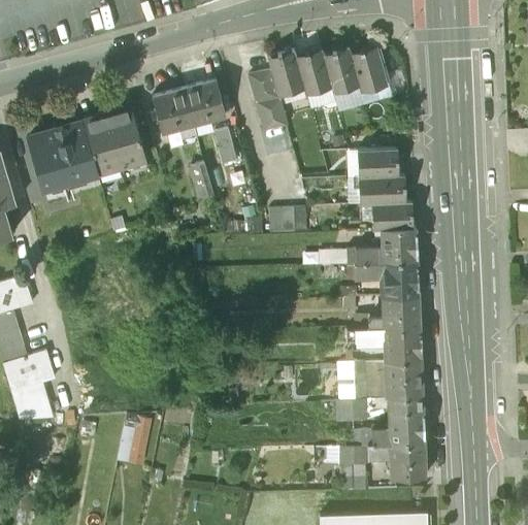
[(376,47),(351,55),(360,86),(361,92),(387,85),(376,47)]
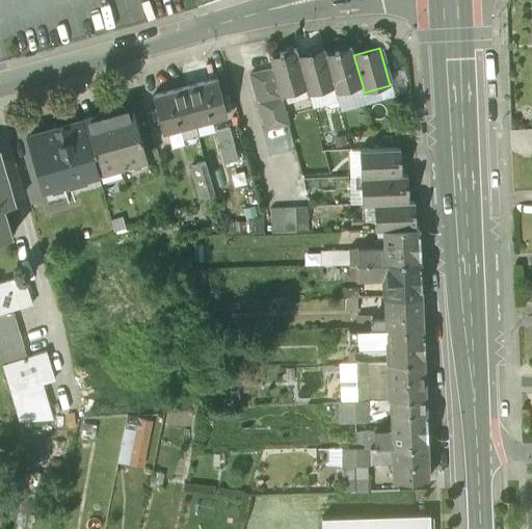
[(352,49),(325,56),(335,87),(337,94),(363,86),(353,55),(352,49)]
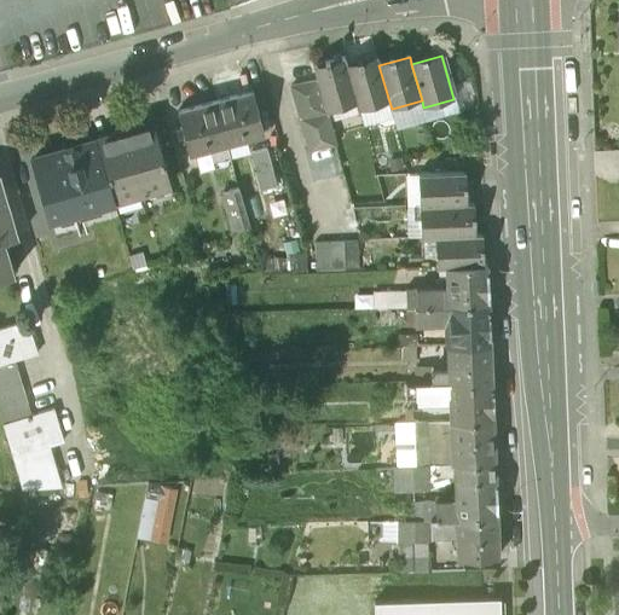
[(376,58),(346,67),(357,104),(358,110),(389,102),(379,65),(376,58)]
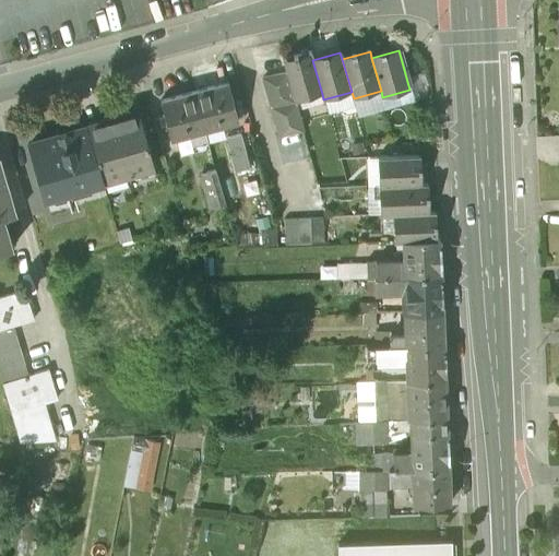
[(310,54),(283,61),(287,75),(295,102),(322,94),(312,60),(310,54)]
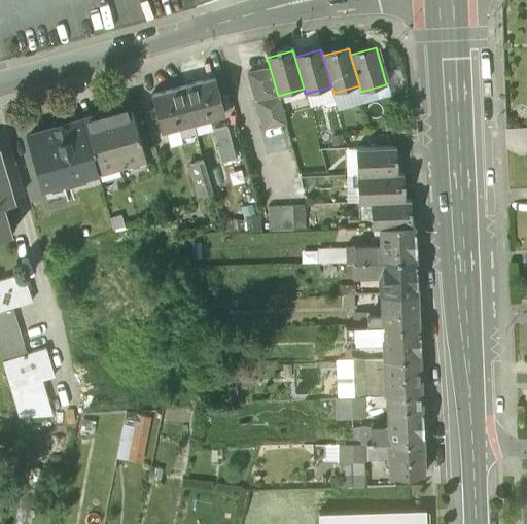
[(271,71),(248,76),(256,103),(279,99),(278,96),(271,71)]
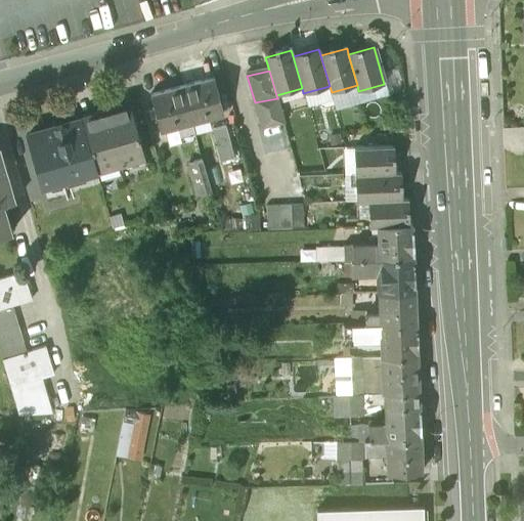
[(214,80),(182,89),(192,125),(224,116),(214,80)]
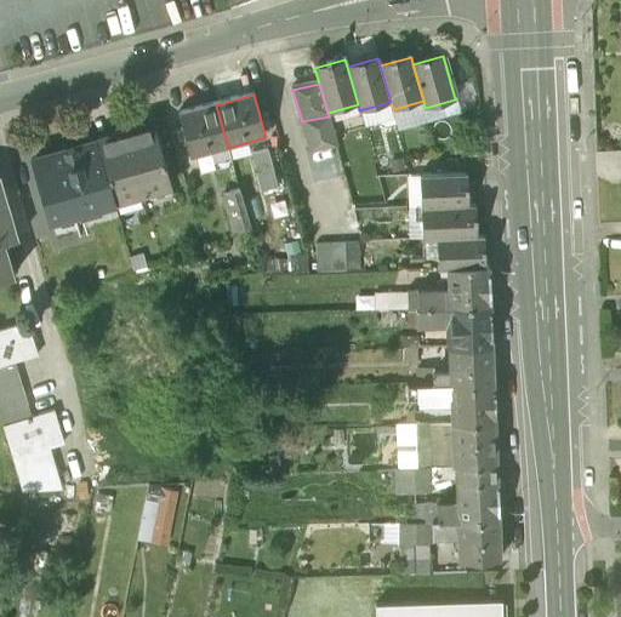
[(216,106),(178,115),(191,159),(212,152),(228,148),(216,106)]
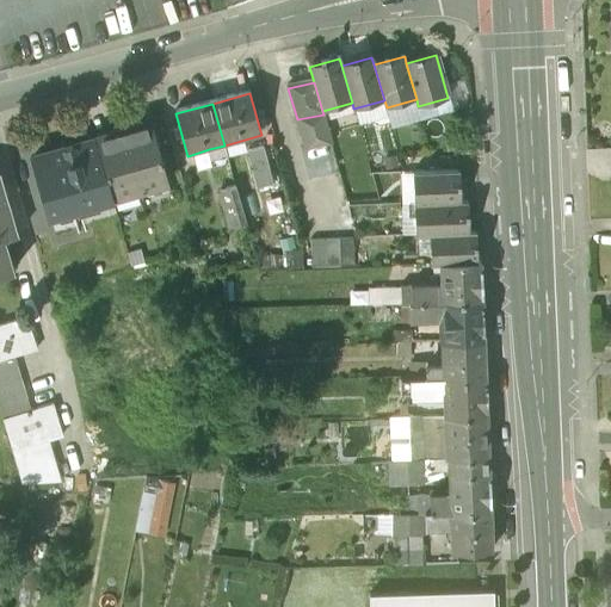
[(323,115),(297,119),(307,153),(332,148),(323,115)]
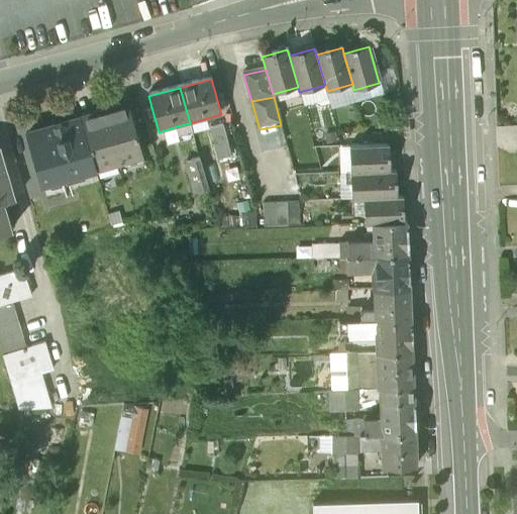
[(127,105),(104,112),(119,163),(142,156),(127,105)]
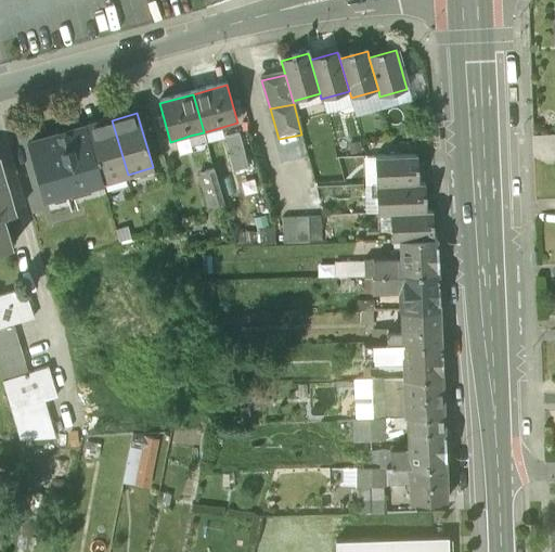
[(112,120),(86,128),(101,182),(128,175),(112,120)]
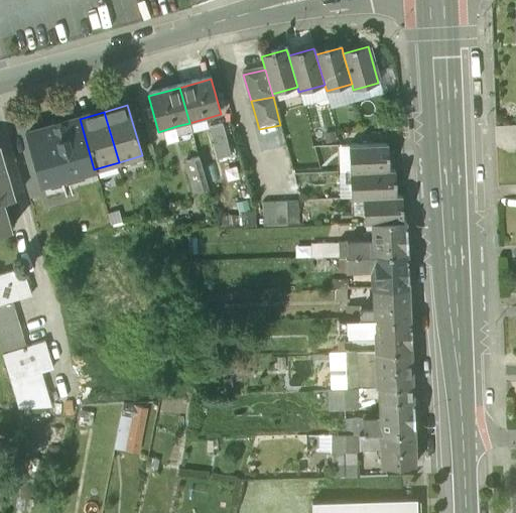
[(80,119),(60,124),(61,126),(54,128),(53,126),(26,134),(41,185),(94,170),(94,169),(80,119)]
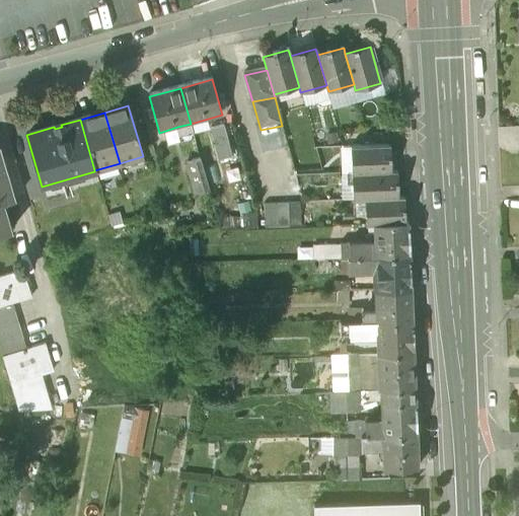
[(191,124),(177,127),(182,143),(195,140),(191,124)]
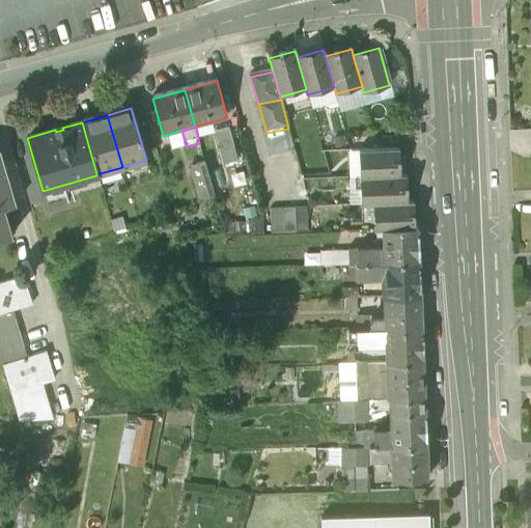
[(227,130),(213,134),(222,167),(235,163),(227,130)]
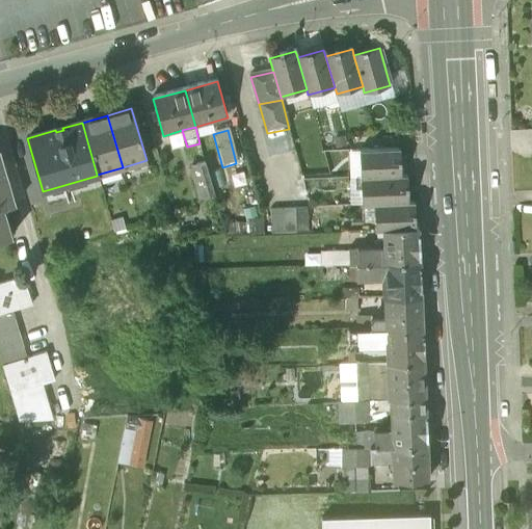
[(1,150),(0,150),(0,241),(7,239),(0,214),(0,210),(18,206),(1,150)]
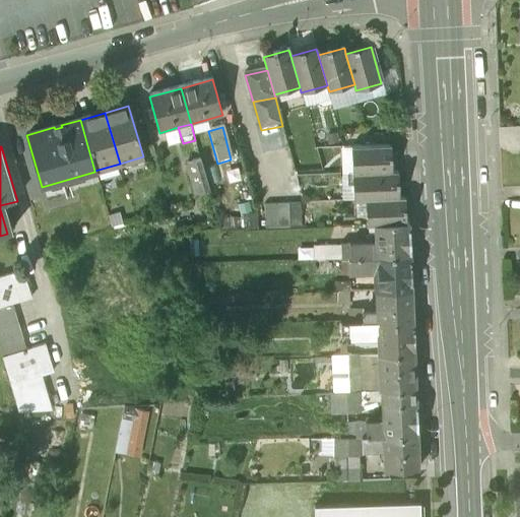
[(391,147),(352,148),(353,176),(392,175),(391,147)]
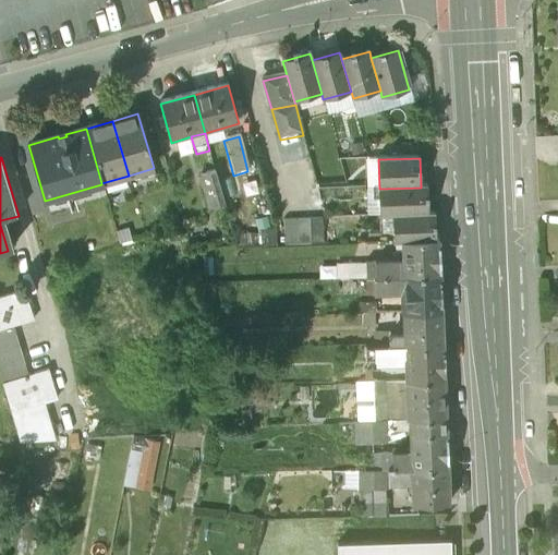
[(217,175),(199,180),(209,216),(227,212),(217,175)]
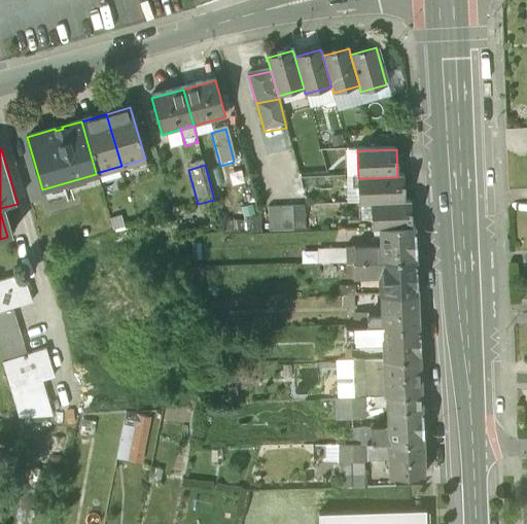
[(397,177),(358,178),(359,205),(373,205),(405,204),(403,176),(397,177)]
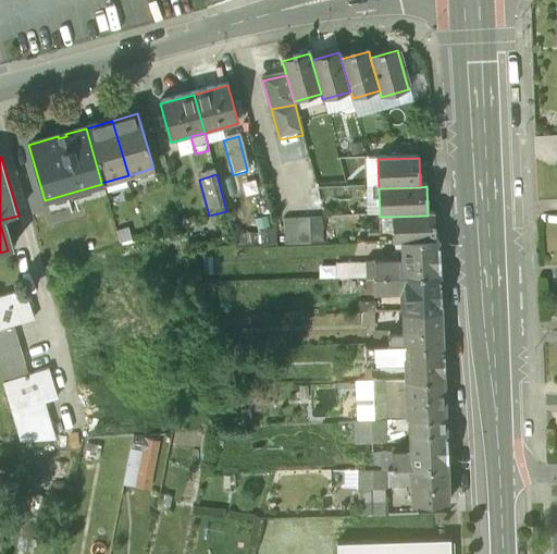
[(428,216),(394,217),(394,245),(404,245),(436,244),(435,216),(428,216)]
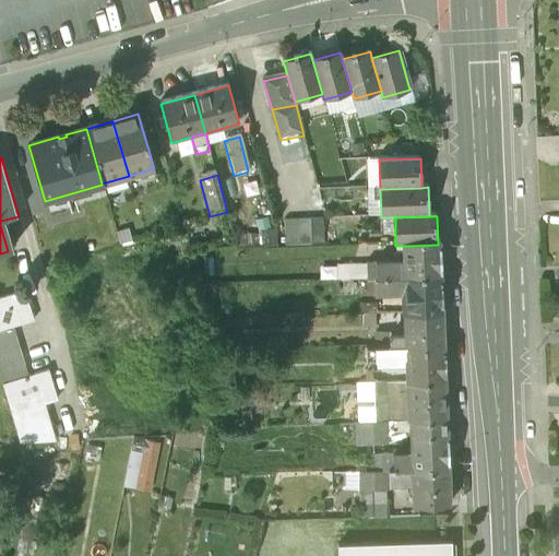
[(324,220),(286,221),(287,248),(325,247),(324,220)]
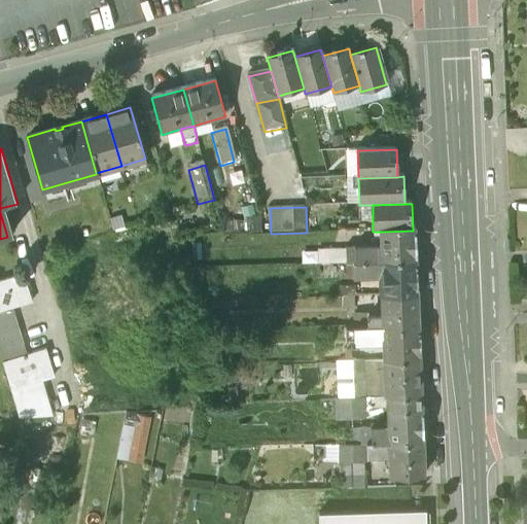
[(413,231),(382,232),(382,250),(383,264),(416,263),(415,231),(413,231)]
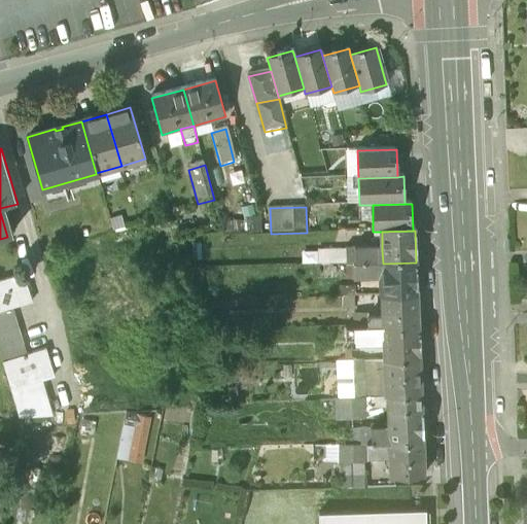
[(382,250),(346,251),(347,265),(354,265),(383,264),(382,250)]
